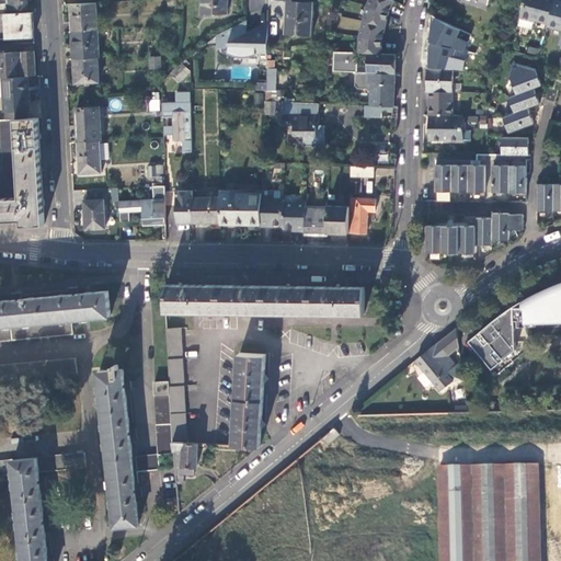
[(0,0),(0,2),(7,2),(8,9),(27,8),(27,0),(0,0)]
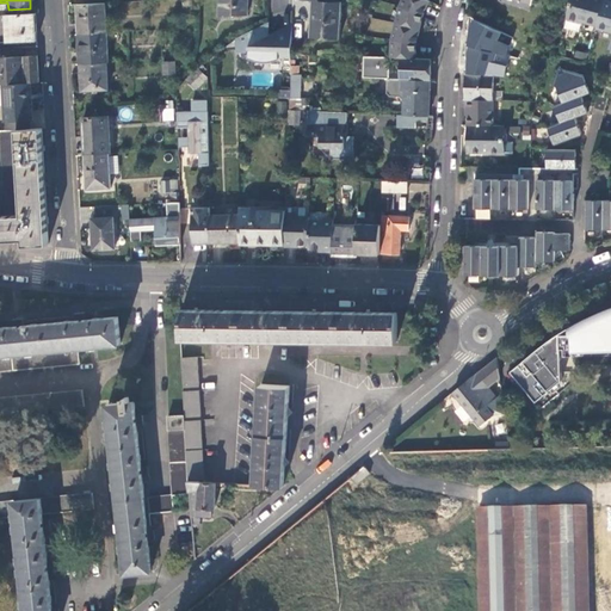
[(192,11),(192,0),(181,0),(184,12),(192,11)]
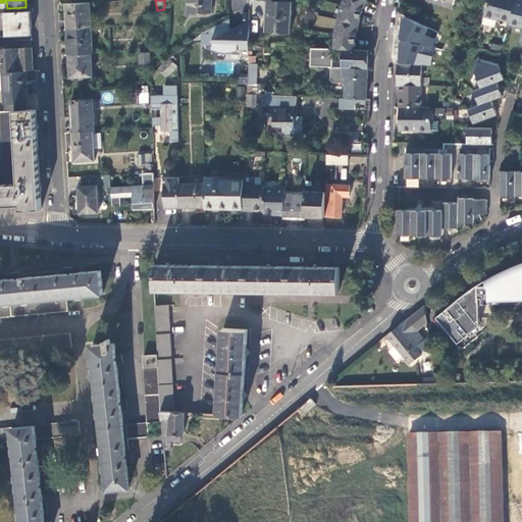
[(190,0),(190,14),(201,14),(201,12),(212,11),(212,0),(190,0)]
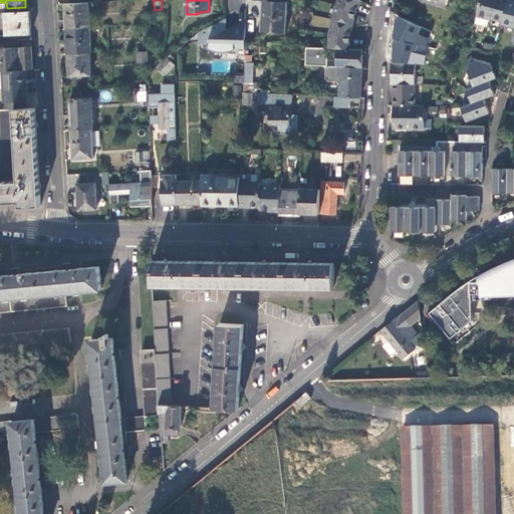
[(287,32),(288,0),(285,0),(262,0),(262,16),(262,30),(287,32)]
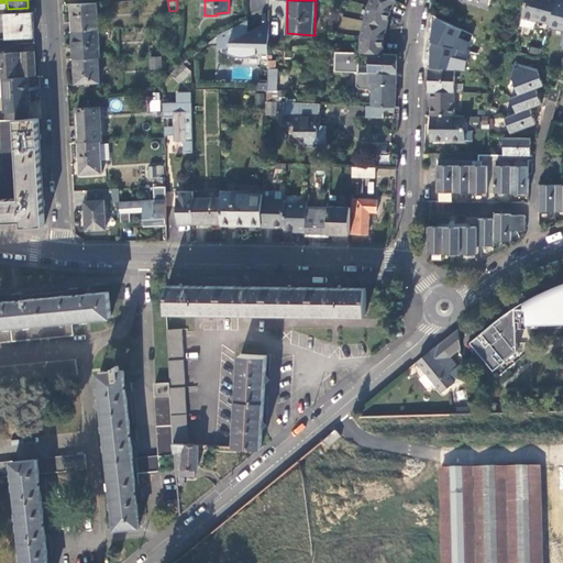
[(393,13),(398,0),(397,0),(370,0),(368,3),(393,13)]
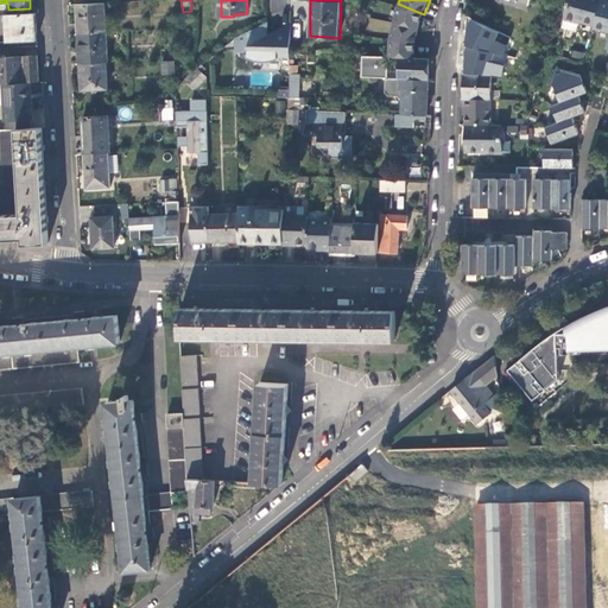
[(568,0),(564,16),(594,24),(600,1),(600,0),(568,0)]
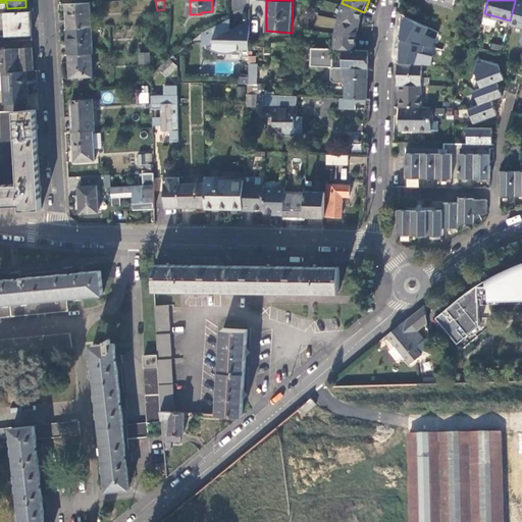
[(521,3),(515,1),(510,20),(510,22),(521,25),(521,3)]
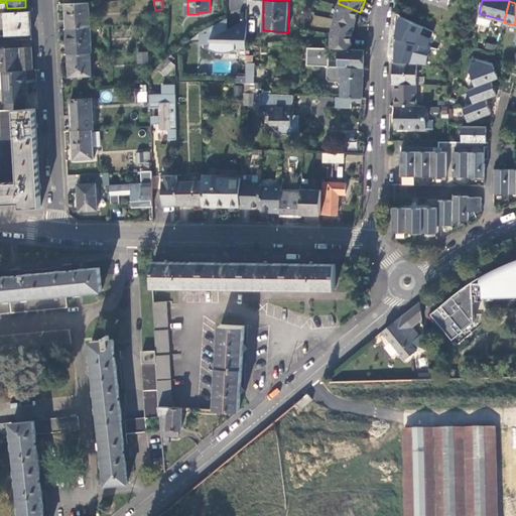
[(91,27),(89,2),(66,4),(66,12),(67,28),(91,27)]
